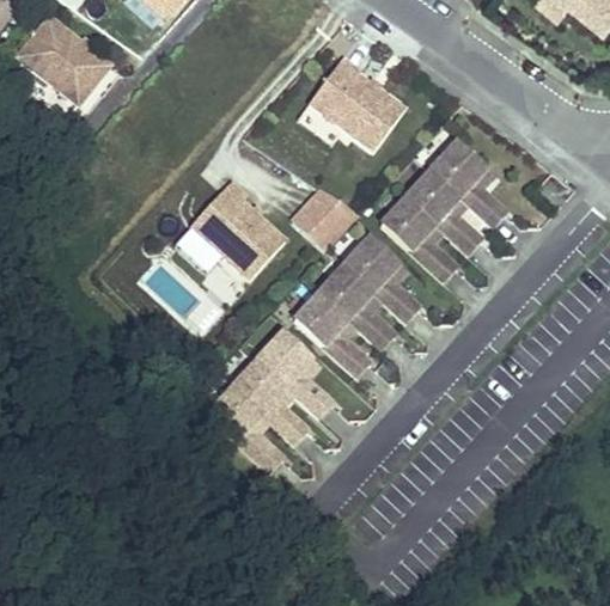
[(547,0),(562,12),(572,0),(547,0)]
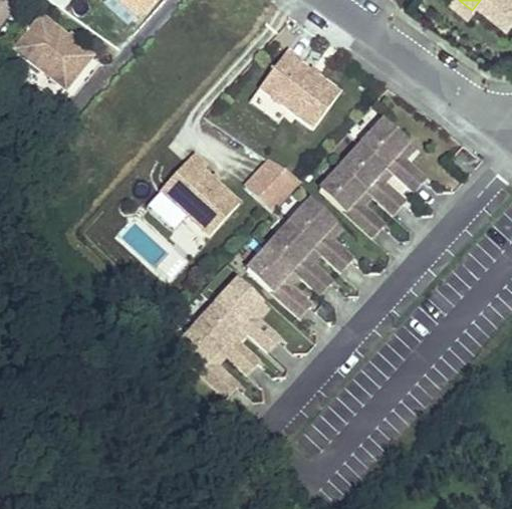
[(484,0),(511,20),(511,0),(484,0)]
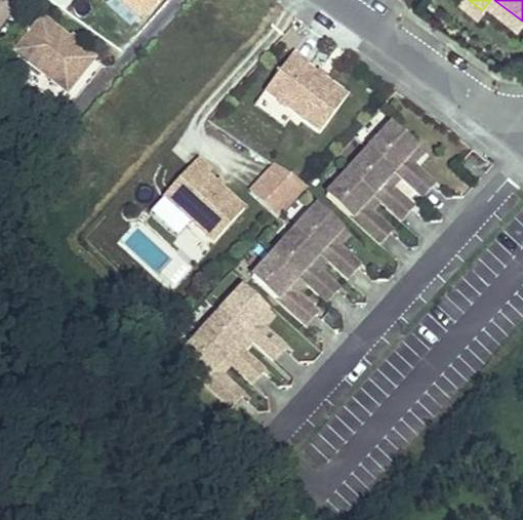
[(69,90),(96,53),(44,13),(15,50),(69,90)]
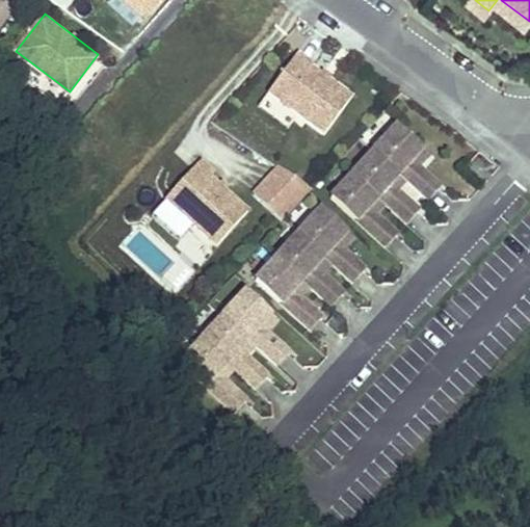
[(326,131),(354,94),(312,62),(314,60),(299,49),(269,89),(326,131)]
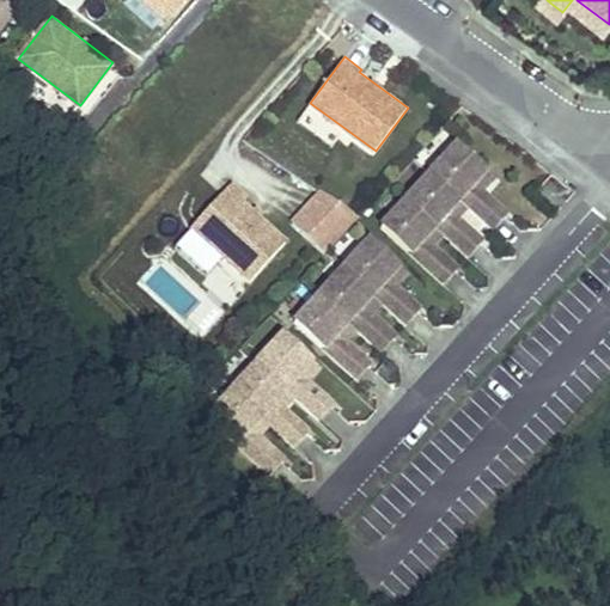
[(79,127),(122,71),(113,62),(80,105),(18,59),(8,72),(79,127)]
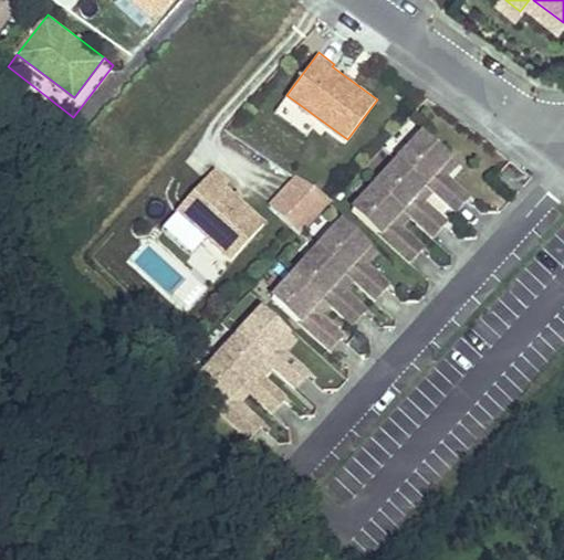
[(457,208),(470,194),(447,173),(440,167),(450,156),(423,131),(400,156),(428,181),(435,187),(457,208)]
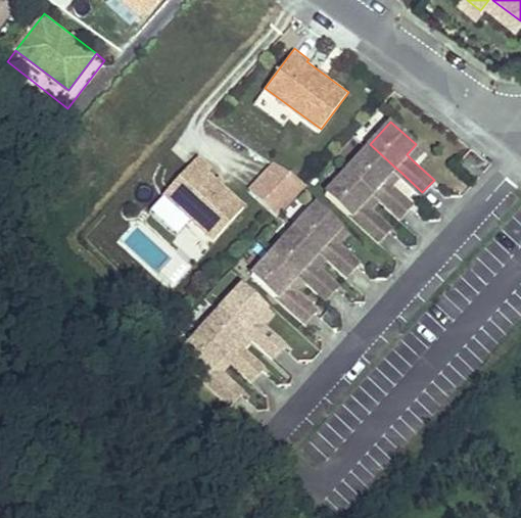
[(413,160),(423,150),(416,144),(407,154),(413,160)]
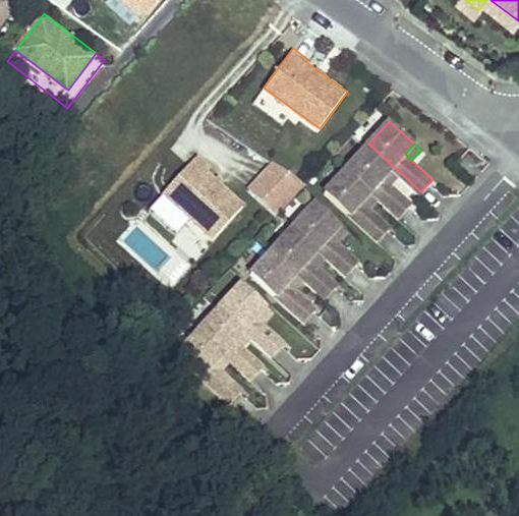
[(212,238),(243,205),(206,170),(210,167),(196,155),(162,192),(212,238)]
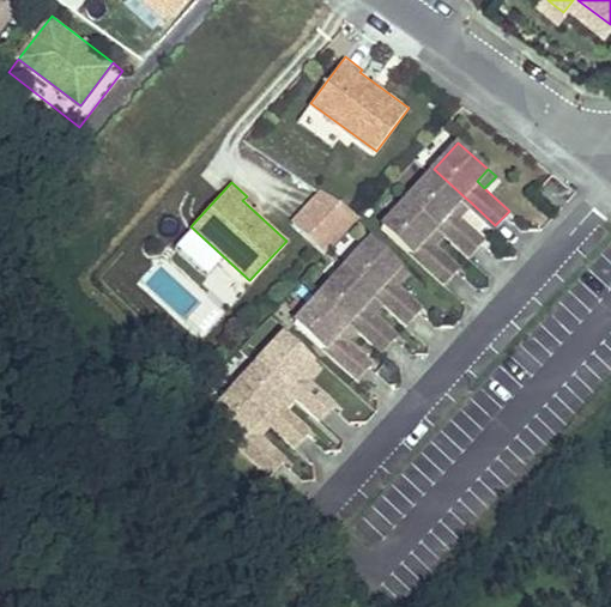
[(360,212),(324,187),(294,219),(326,248),(360,212)]
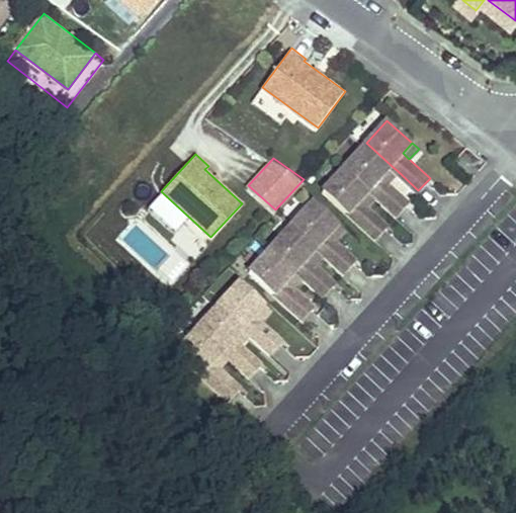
[(361,198),(370,189),(345,166),(325,188),(376,236),(389,224),(367,204),(361,198)]
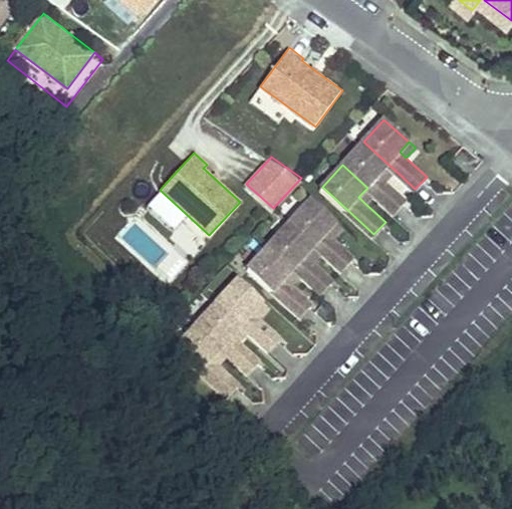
[(395,170),(389,165),(378,175),(386,181),(395,170)]
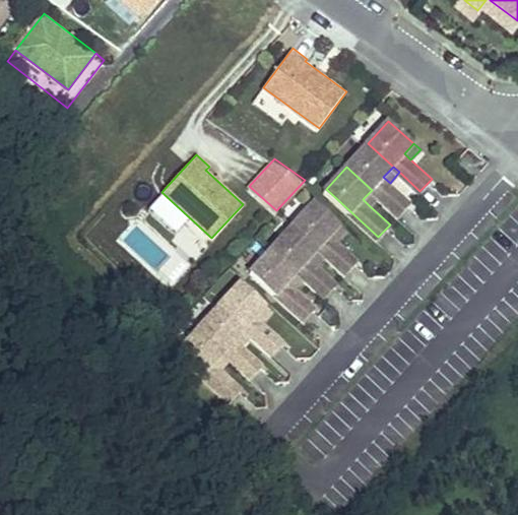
[(369,205),(379,195),(372,190),(363,199),(369,205)]
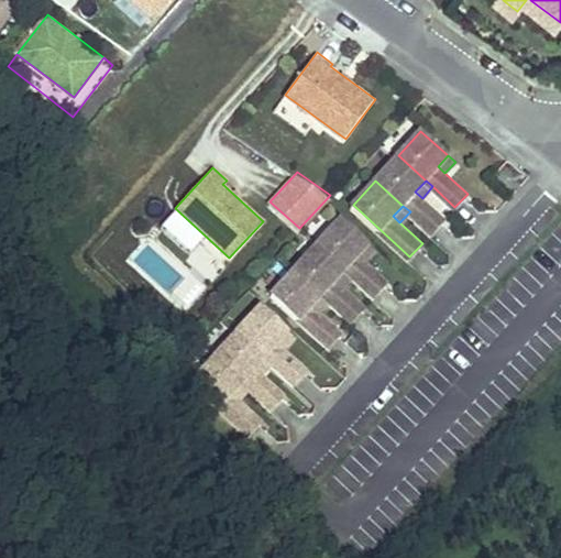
[(375,295),(387,281),(365,261),(358,254),(369,243),(341,218),(318,243),(345,269),(352,274),(375,295)]
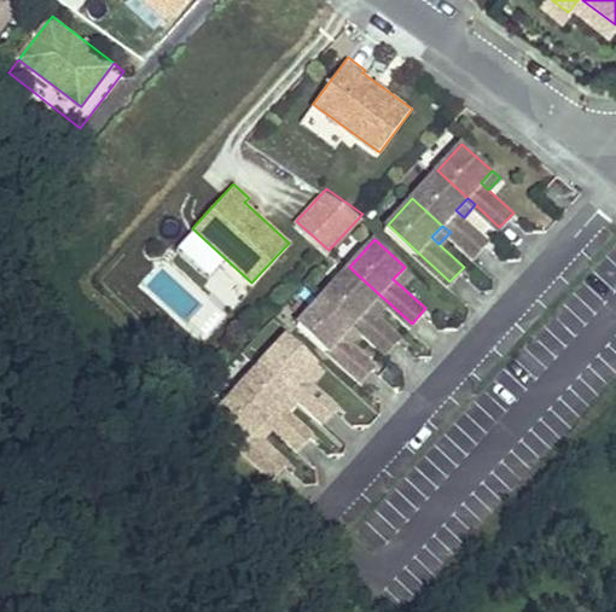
[(368,307),(379,295),(349,267),(324,295),(354,322),(362,328),(387,351),(400,336),(376,314),(368,307)]
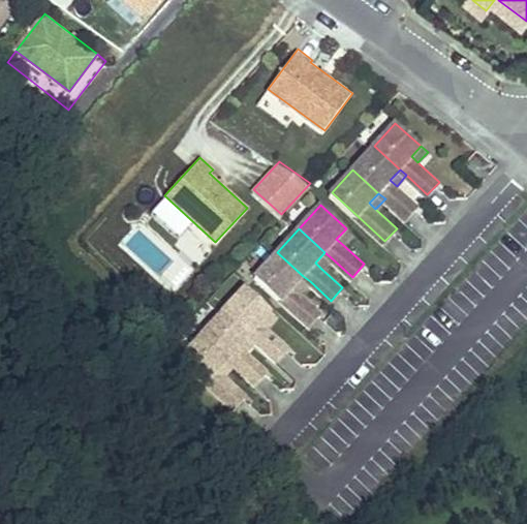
[(343,245),(352,235),(346,228),(336,239),(343,245)]
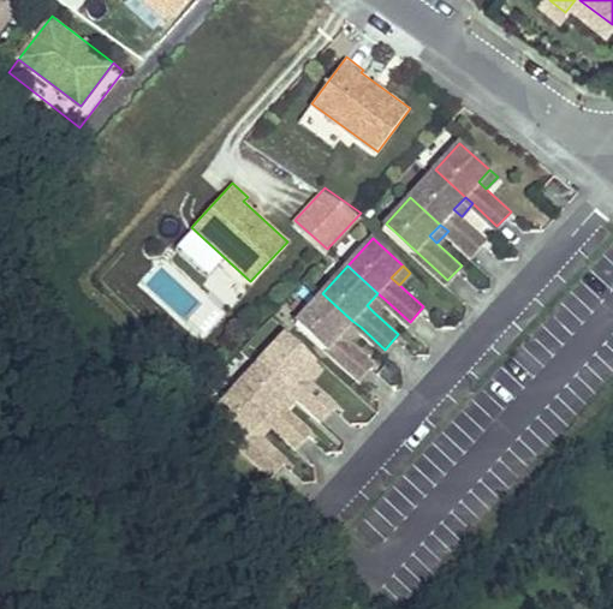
[(352,321),(322,293),(298,321),(359,377),(374,362),(350,340),(341,333),(352,321)]
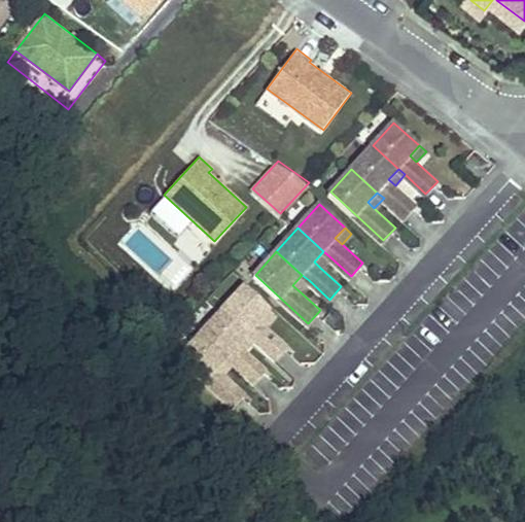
[(329,256),(323,251),(314,262),(320,268),(329,256)]
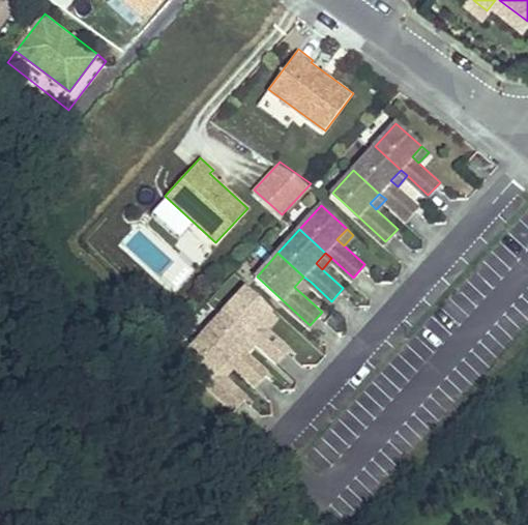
[(311,282),(303,276),(294,287),(301,293),(311,282)]
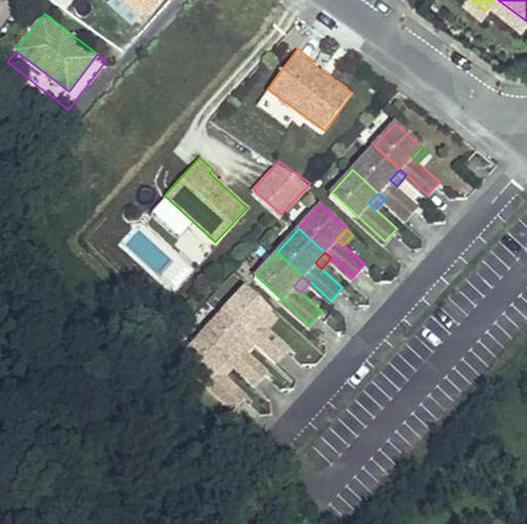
[(261,321),(272,310),(246,287),(224,310),(250,334),(257,340),(278,359),(289,345),(269,328),(261,321)]
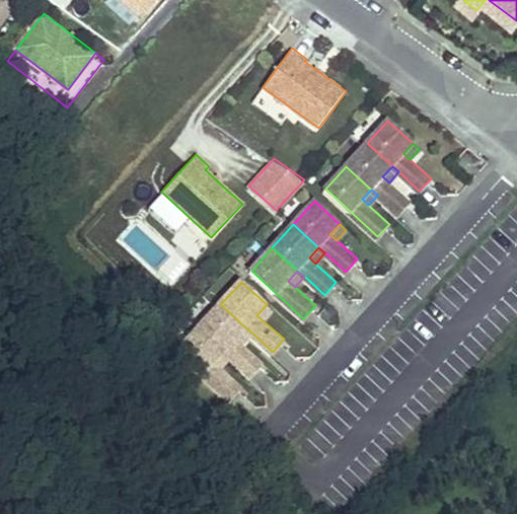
[(236,338),(245,327),(220,304),(200,327),(224,351),(231,357),(251,375),(263,362),(242,344),(236,338)]
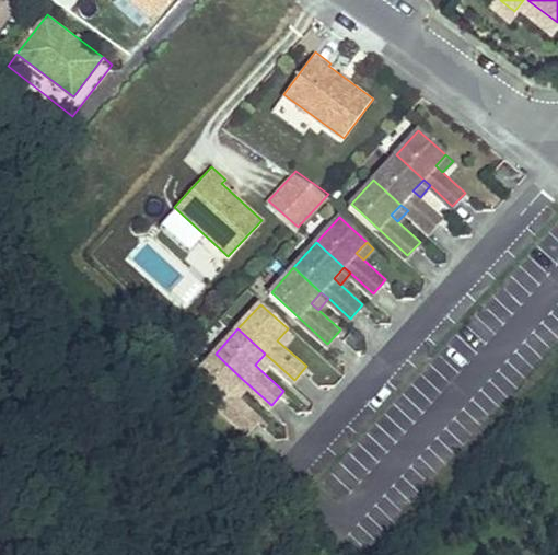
[(285,347),(294,335),(288,328),(277,340),(285,347)]
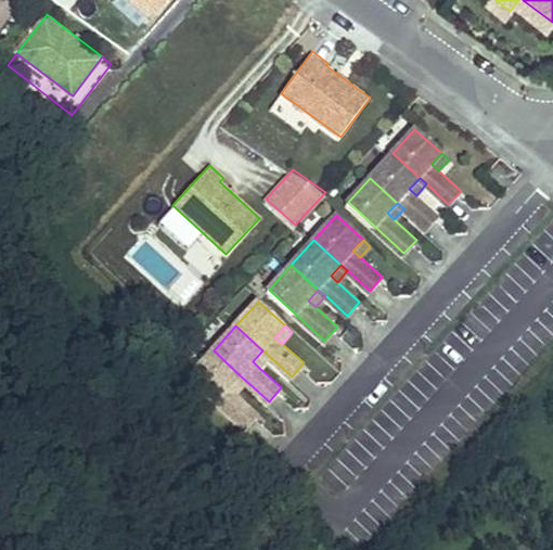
[(240,375),(214,350),(191,375),(247,425),(259,412),(236,393),(230,386),(240,375)]
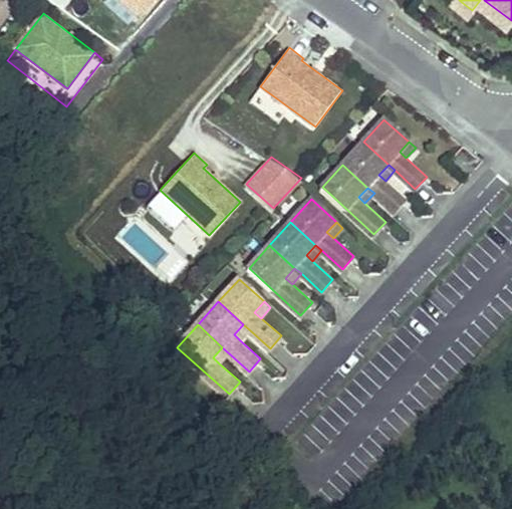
[(240,340),(250,330),(243,324),(234,334),(240,340)]
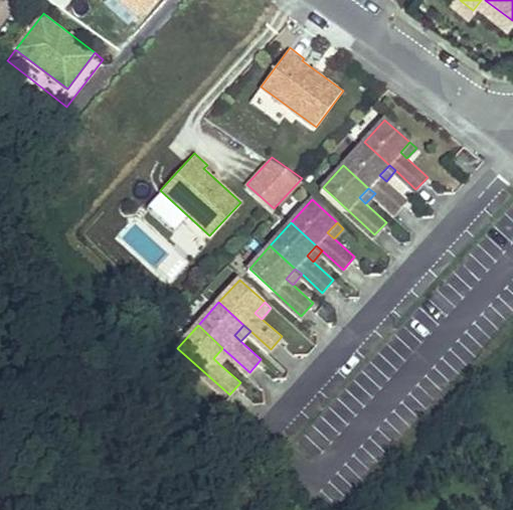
[(222,348),(213,358),(219,364),(229,354),(222,348)]
